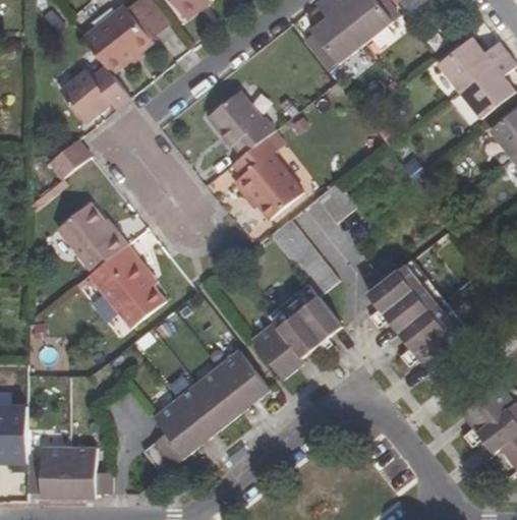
[(133,0),(123,7),(121,5),(80,37),(103,65),(109,73),(138,51),(135,48),(164,24),(145,0),(133,0)]
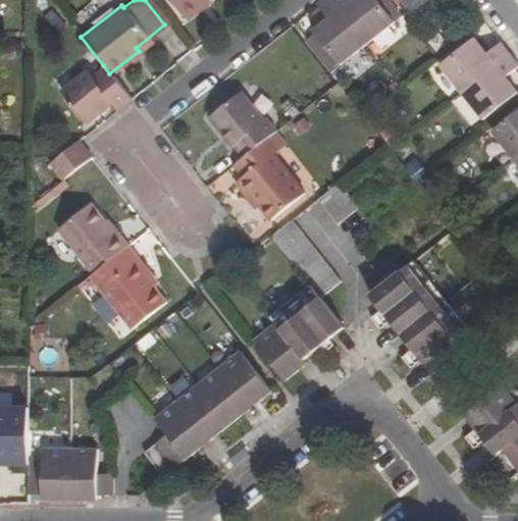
[(169,0),(183,16),(203,0),(169,0)]
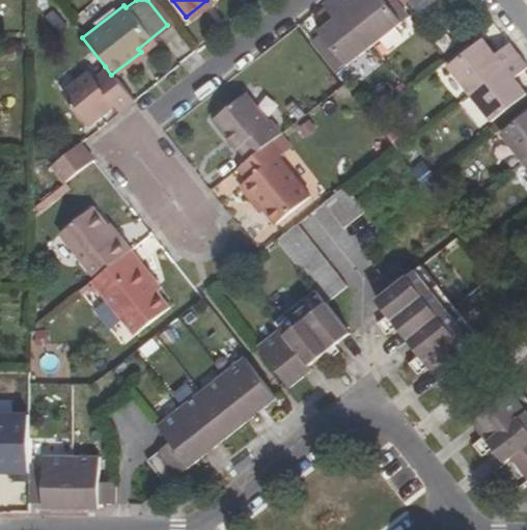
[(189,21),(213,2),(211,0),(206,0),(186,17),(189,21)]
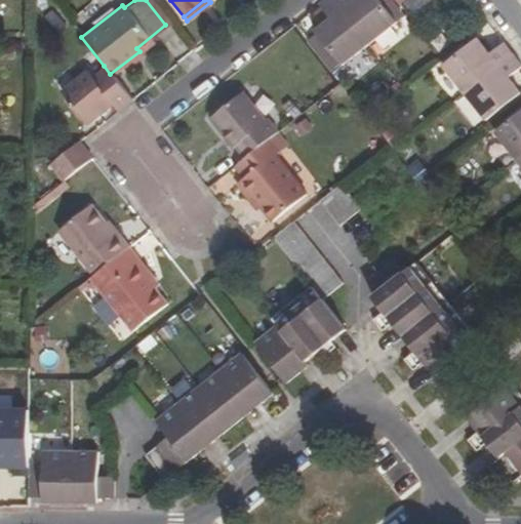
[(312,30),(339,65),(366,43),(331,0),(320,0),(316,3),(327,17),(312,30)]
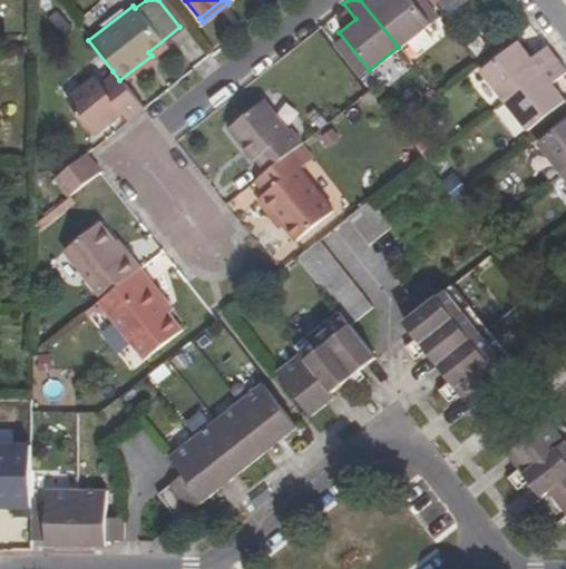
[(360,0),(398,47),(428,23),(409,0),(360,0)]
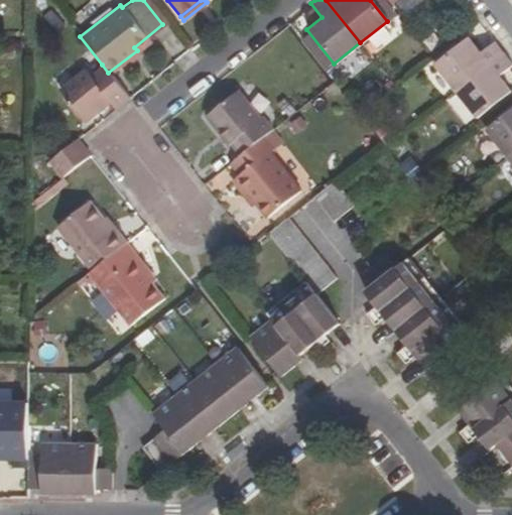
[(467,35),(432,63),(455,91),(502,53),(493,41),(479,51),(467,35)]
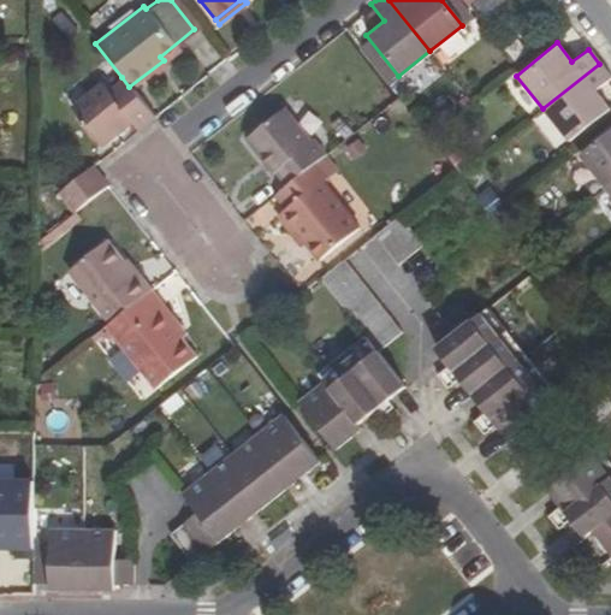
[(609,76),(599,64),(543,108),(567,140),(607,106),(593,89),(609,76)]
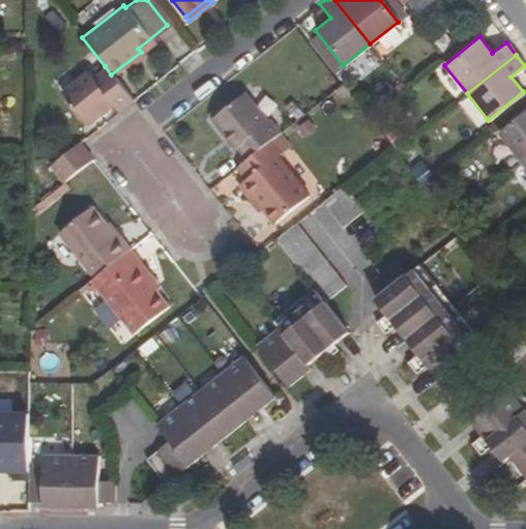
[(98,108),(103,112),(110,106),(115,113),(132,99),(111,75),(105,66),(93,76),(87,68),(59,91),(82,120),(98,108)]
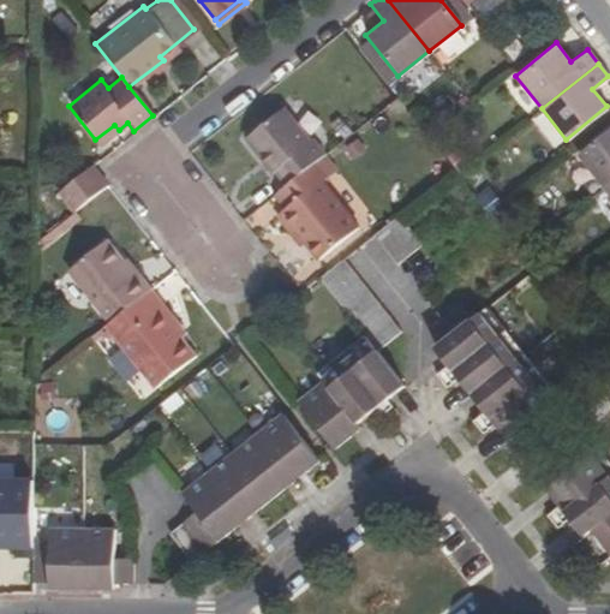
[(270,171),(274,171),(285,184),(312,162),(323,154),(311,138),(309,141),(281,107),(244,137),(270,171)]
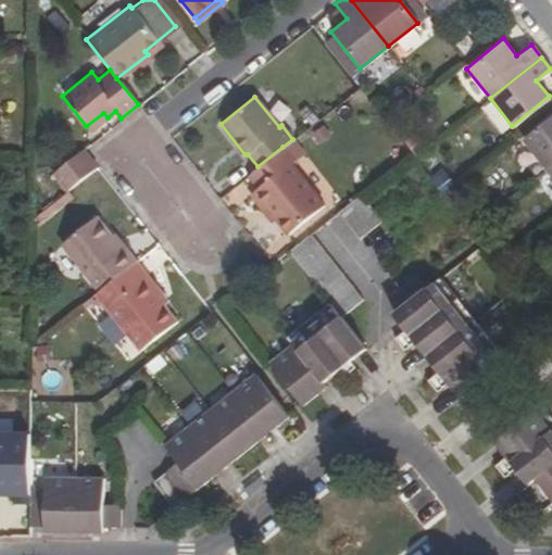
[(86,126),(89,131),(108,117),(103,113),(86,126)]
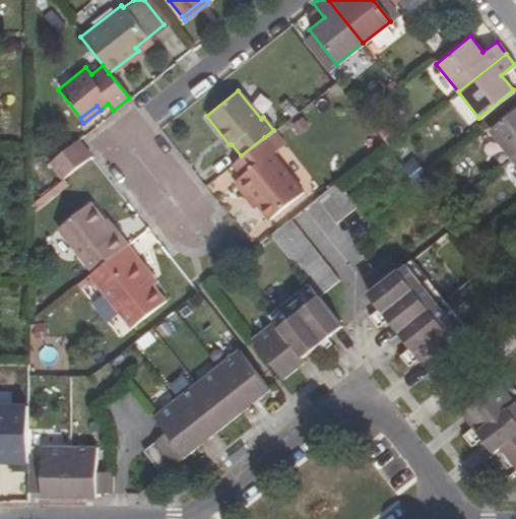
[(515,107),(488,130),(509,156),(515,150),(515,107)]
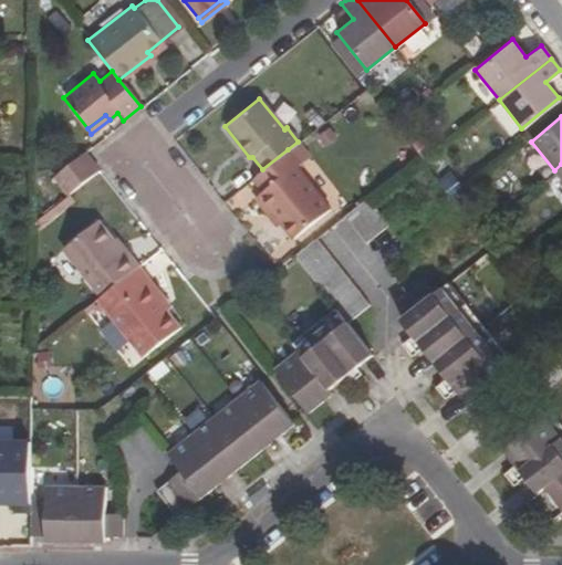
[(288,149),(298,163),(309,155),(298,142),(288,149)]
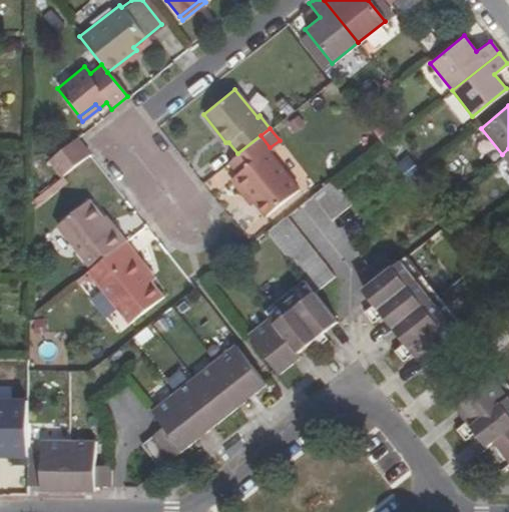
[(227,160),(236,172),(233,175),(253,201),(265,214),(298,189),(267,150),(270,147),(261,135),(237,153),(227,160)]
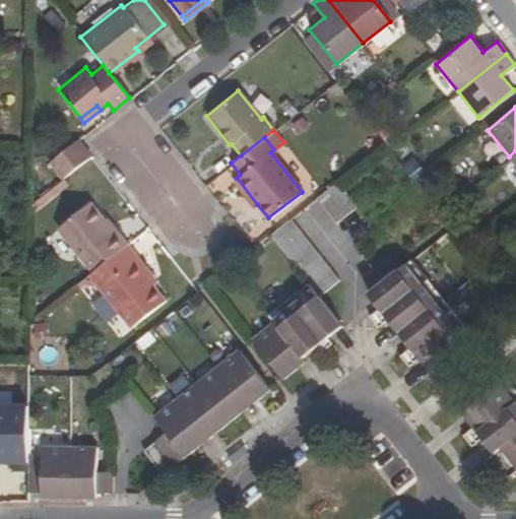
[(76,139),(48,161),(60,178),(88,155),(76,139)]
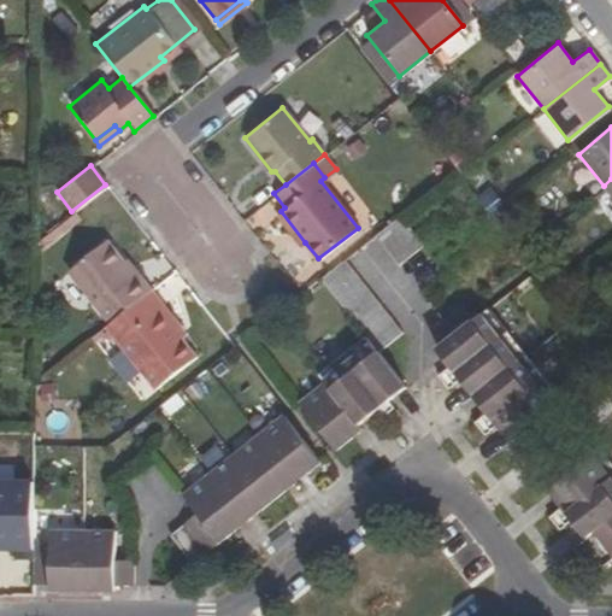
[(276,216),(300,247),(305,242),(281,211),(276,216)]
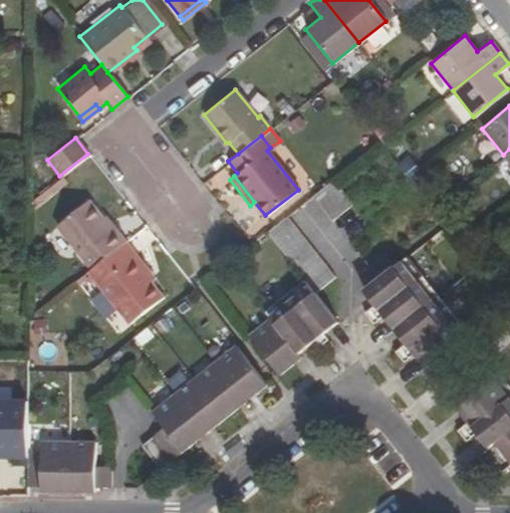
[(330,219),(349,204),(330,180),(310,195),(330,219)]
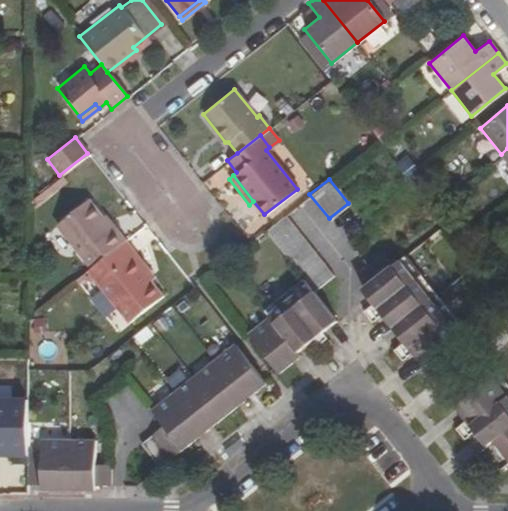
[(55,225),(60,231),(89,268),(120,243),(124,240),(116,228),(112,230),(88,198),(55,225)]
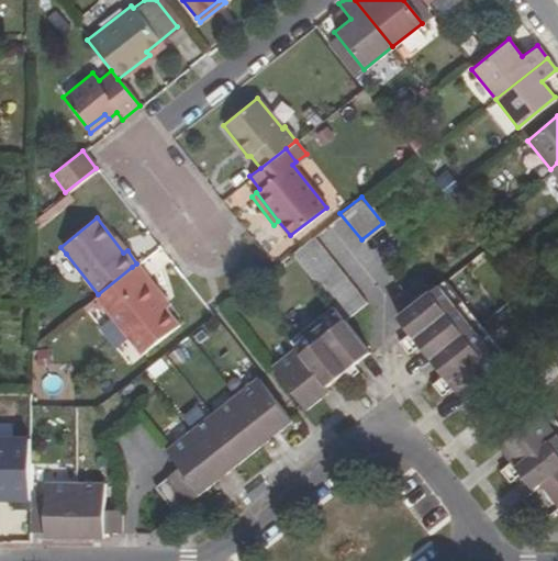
[(332,306),(343,320),(364,302),(311,235),(289,254),(332,306)]
